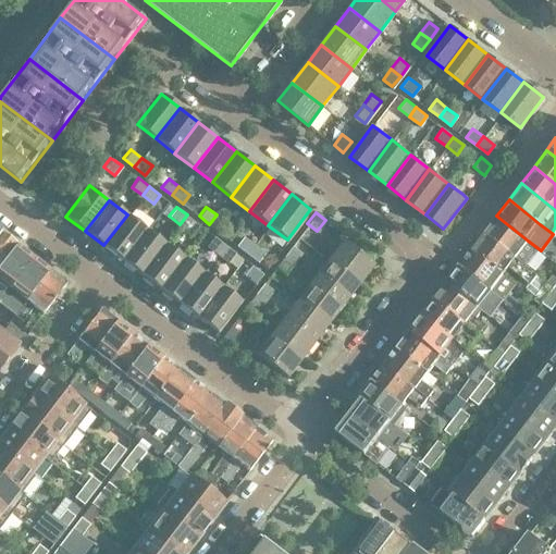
[(127,214),(103,245),(123,259),(146,229),(127,214)]
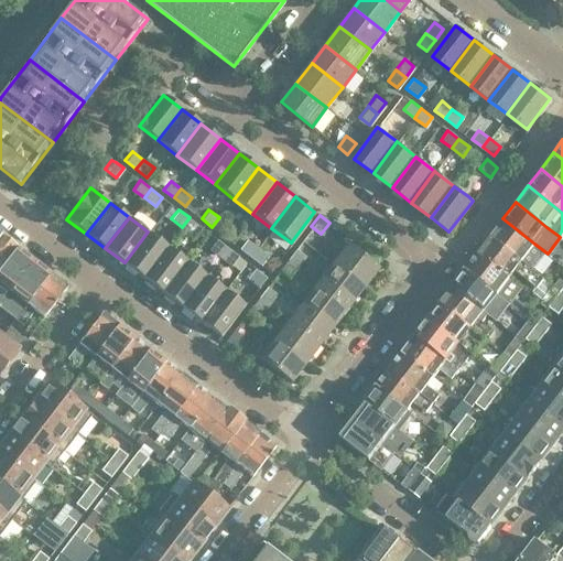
[(190,217),(182,227),(193,235),(201,226),(190,217)]
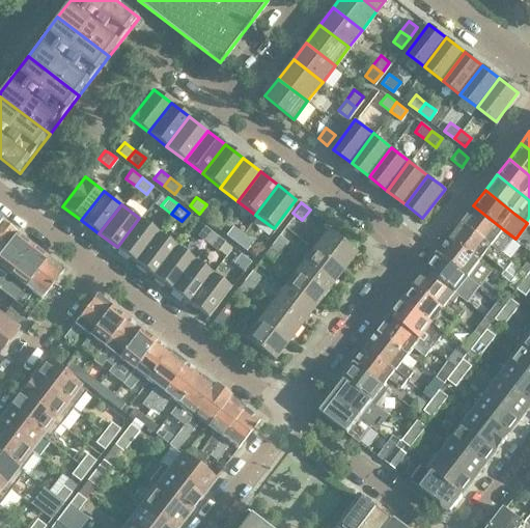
[(206,204),(199,214),(210,221),(217,213),(206,204)]
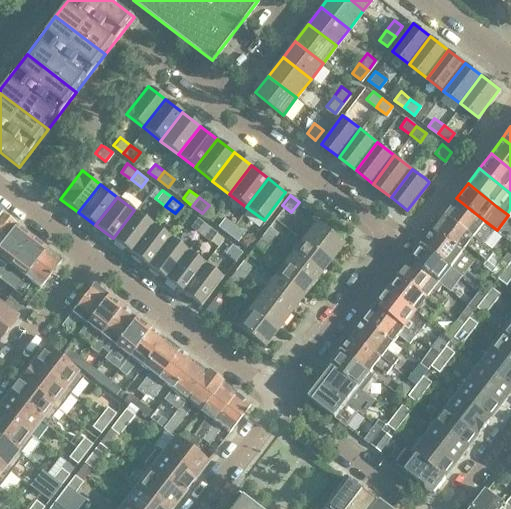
[(456,198),(445,213),(482,242),(493,227),(485,221),(456,198)]
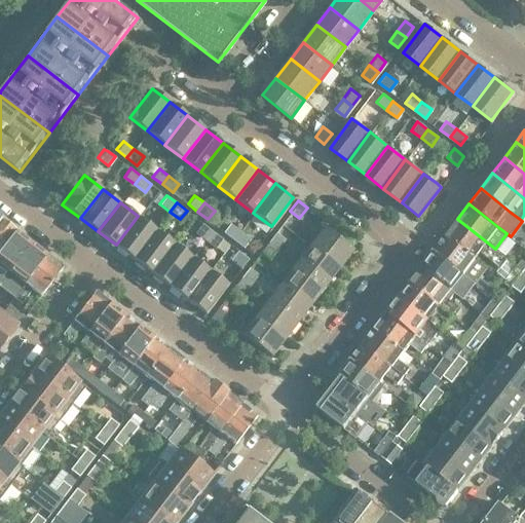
[(138,216),(116,245),(134,259),(156,229),(138,216)]
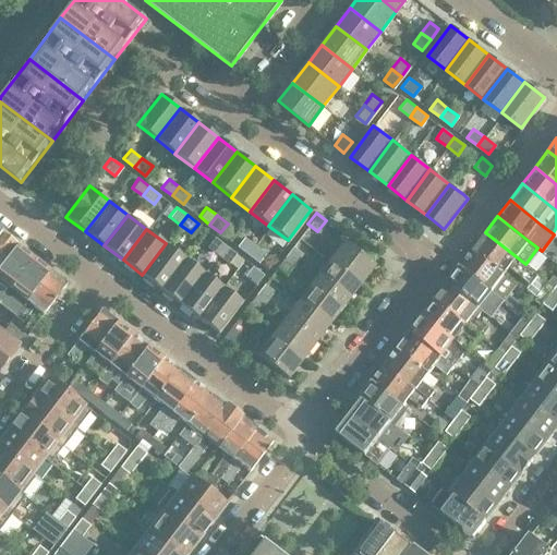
[(485,232),(472,249),(504,274),(509,266),(530,282),(536,273),(525,264),(485,232)]
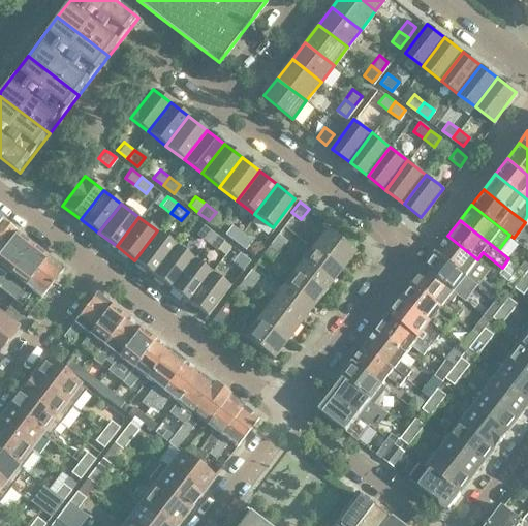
[(0,249),(13,230),(0,221),(0,249)]
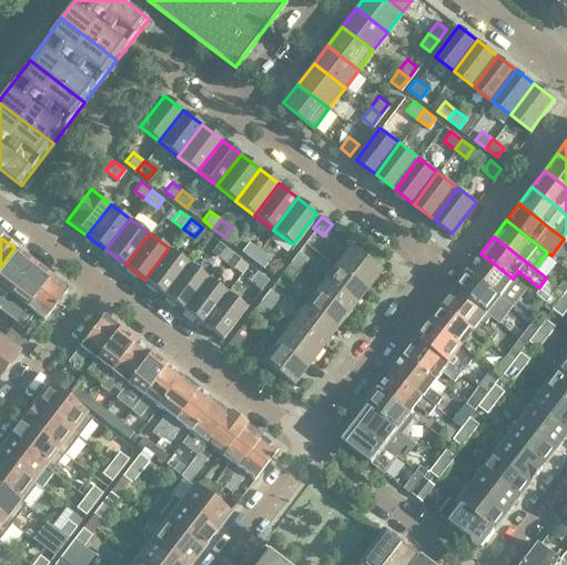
[(218,240),(211,249),(222,258),(229,249),(218,240)]
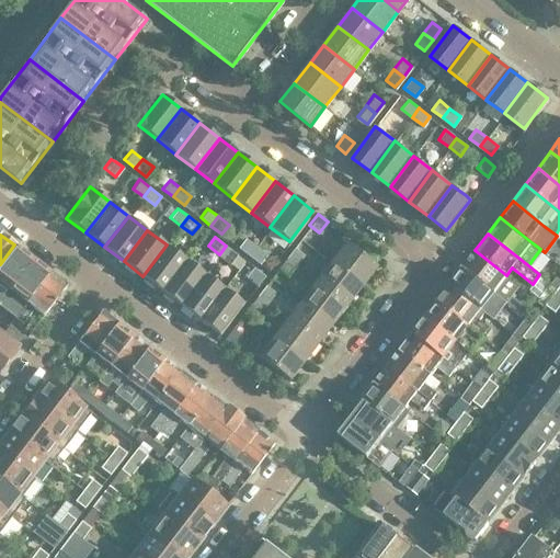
[(238,247),(249,254),(255,246),(244,237),(238,247)]
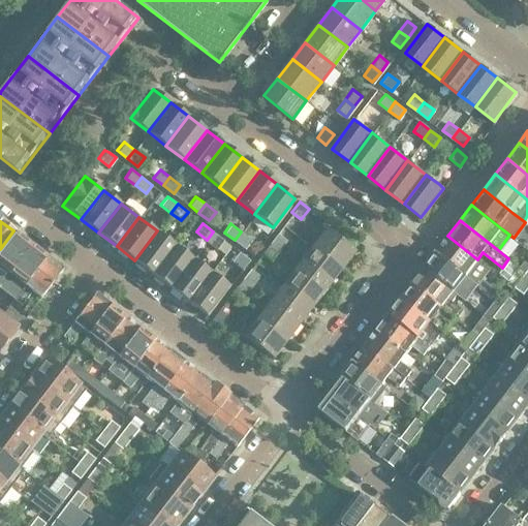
[(321,231),(310,246),(339,269),(352,250),(324,228),(321,231)]
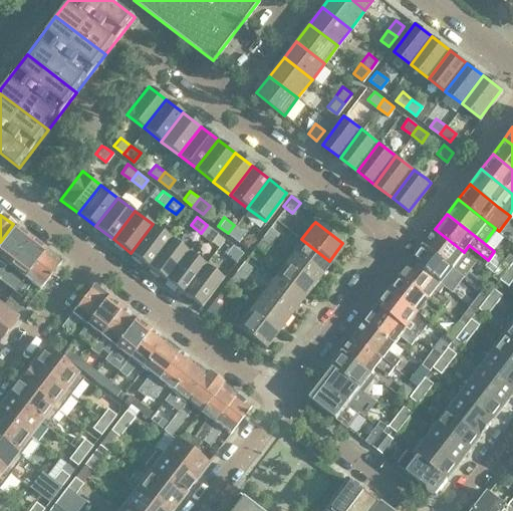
[(13,224),(0,242),(0,259),(7,264),(28,236),(13,224)]
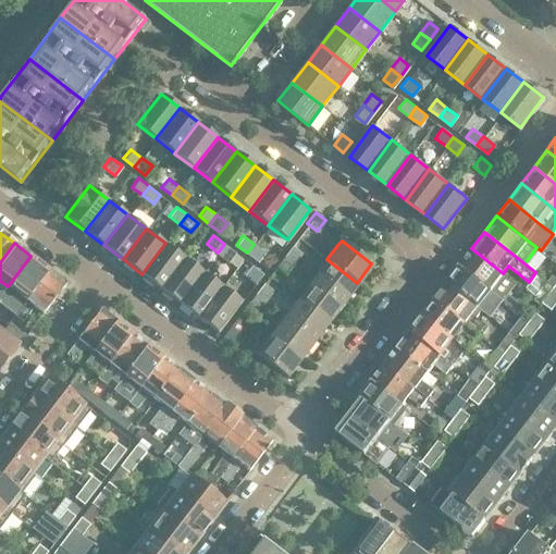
[(165,243),(141,274),(160,288),(184,258),(165,243)]
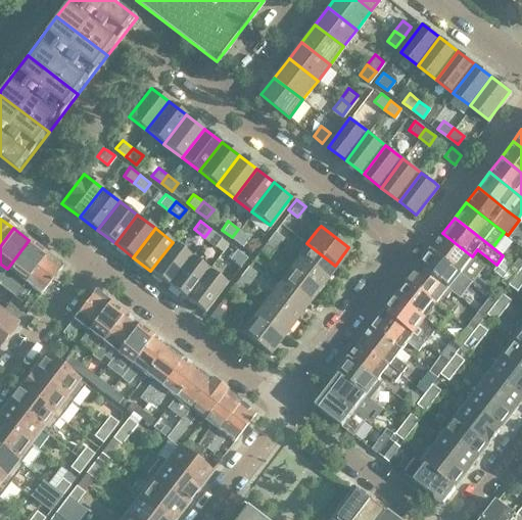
[(210,229),(204,237),(215,245),(221,236),(210,229)]
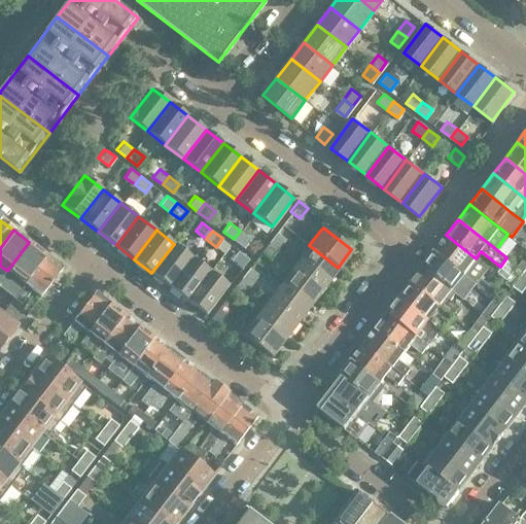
[(240,231),(234,239),(244,247),(250,238),(240,231)]
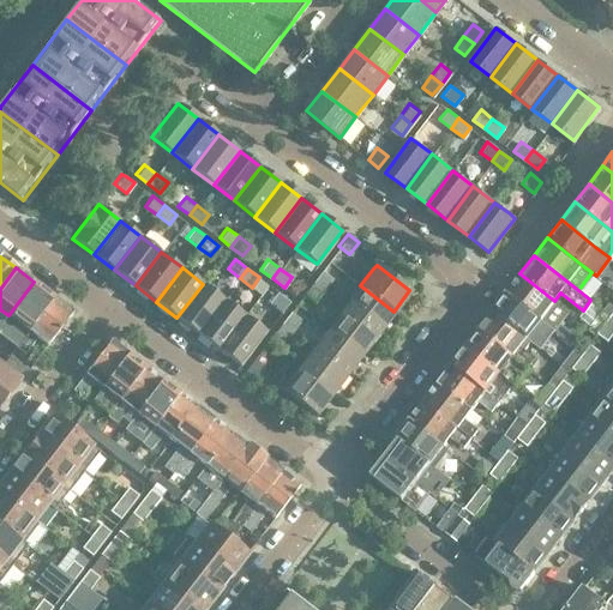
[(312,281),(323,288),(331,277),(322,269),(312,281)]
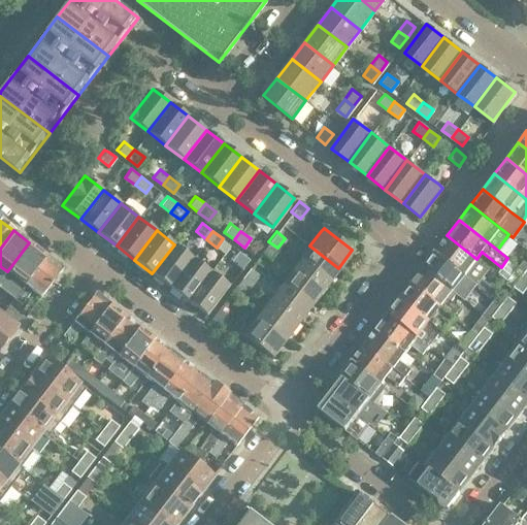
[(447,235),(434,251),(475,284),(488,268),(476,259),(447,235)]
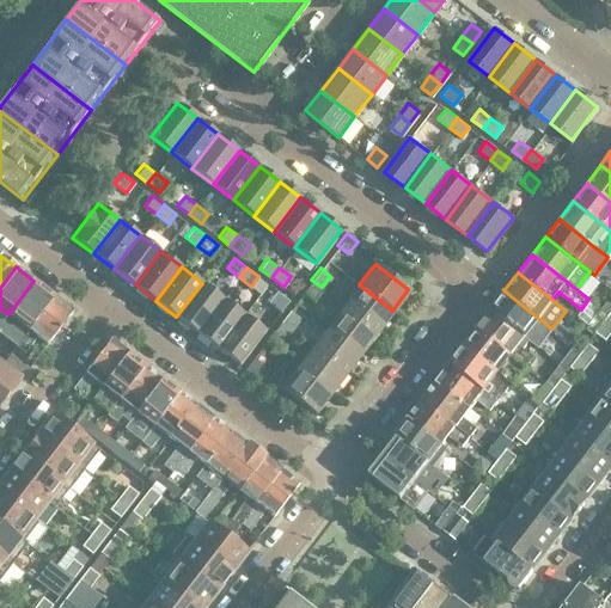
[(312,299),(322,287),(311,280),(303,292),(312,299)]
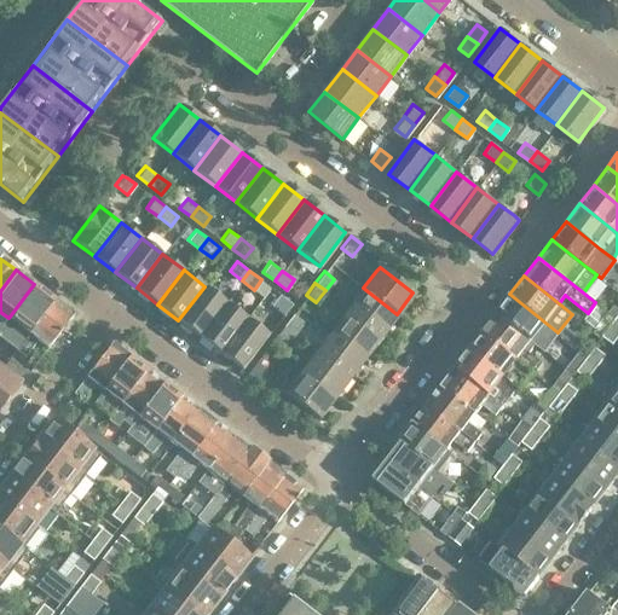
[(34,284),(9,318),(18,325),(10,337),(13,341),(11,346),(16,348),(52,299),(34,284)]
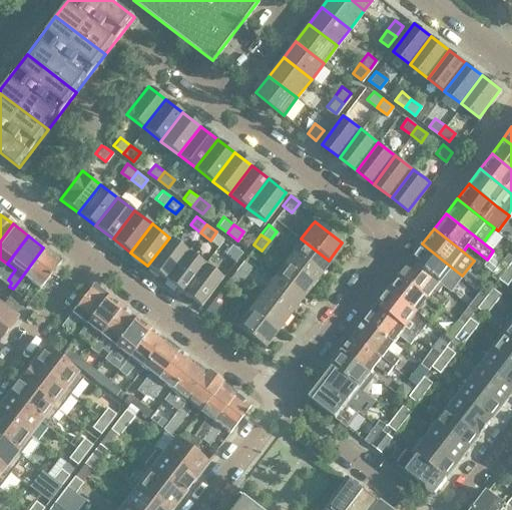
[(169,237),(147,266),(164,279),(186,250),(169,237)]
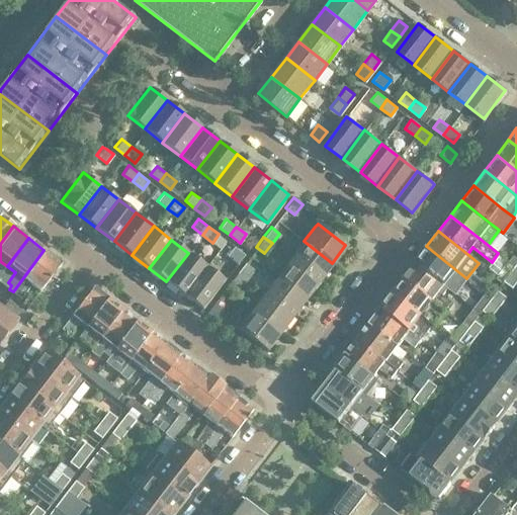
[(304,241),(290,258),(319,280),(332,263),(304,241)]
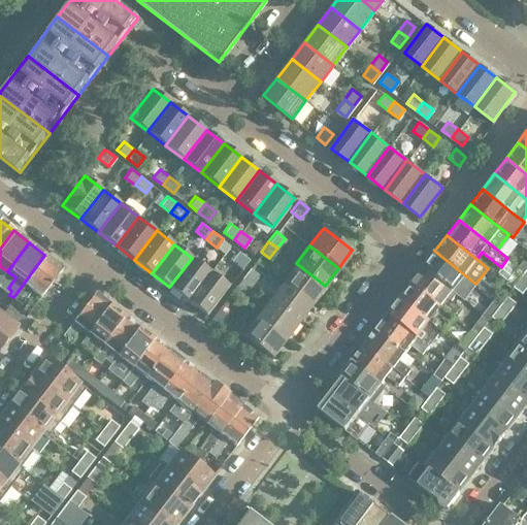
[(231,260),(241,267),(249,259),(238,251),(231,260)]
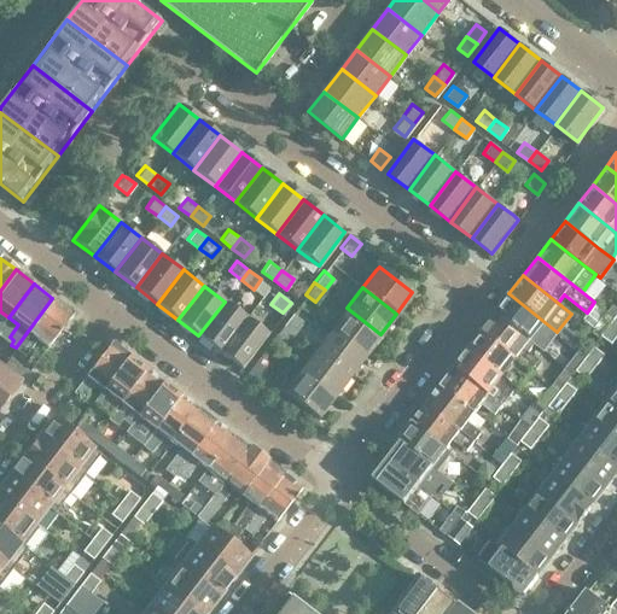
[(508,293),(495,313),(529,339),(536,331),(553,344),(560,334),(557,332),(508,293)]
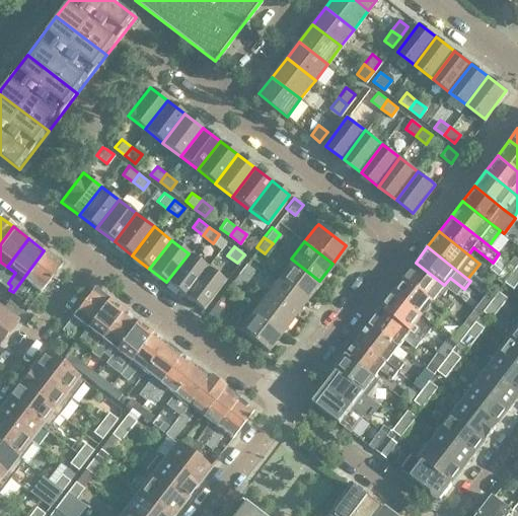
[(44,250),(13,292),(20,297),(30,284),(34,288),(39,291),(60,263),(44,250)]
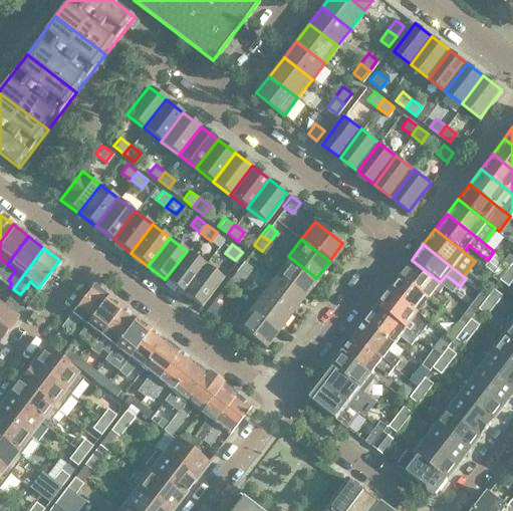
[(187,251),(165,279),(182,292),(204,264),(187,251)]
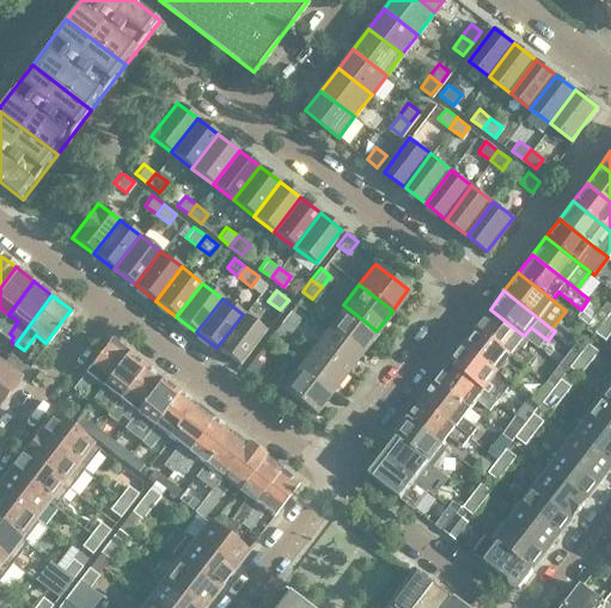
[(608,313),(610,308),(610,302),(606,300),(600,308),(608,313)]
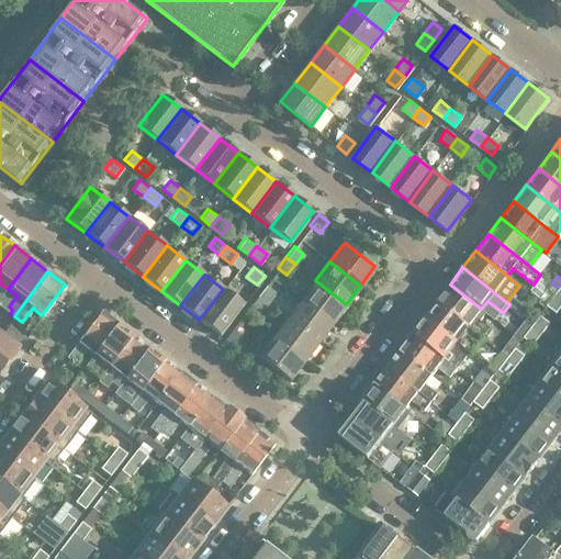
[(545,292),(551,283),(542,277),(536,286),(545,292)]
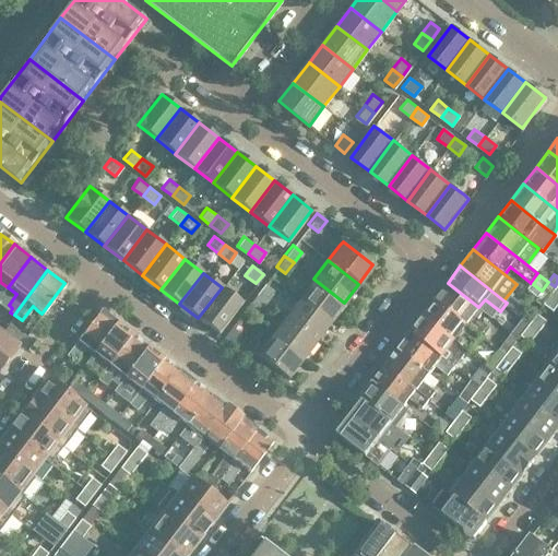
[(313,279),(299,297),(330,321),(344,303),(313,279)]
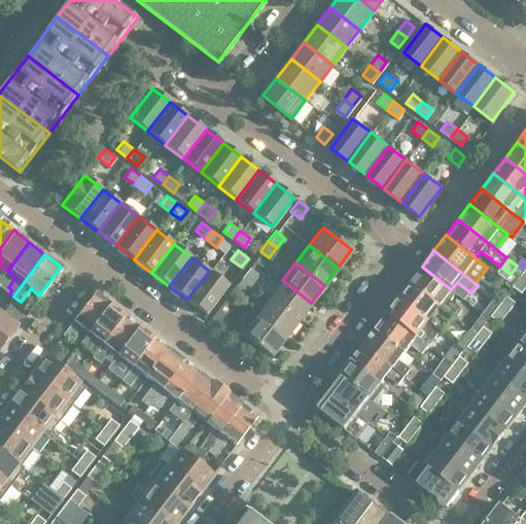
[(241,276),(249,283),(257,273),(248,267),(241,276)]
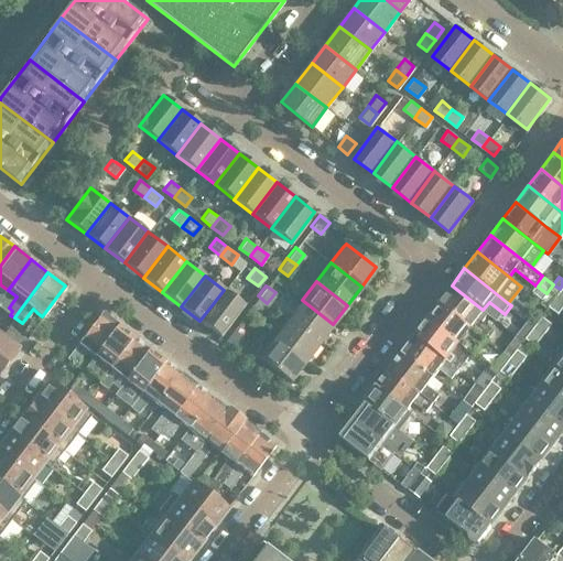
[(452,286),(439,302),(484,337),(490,328),(480,321),(486,312),(483,310),(452,286)]
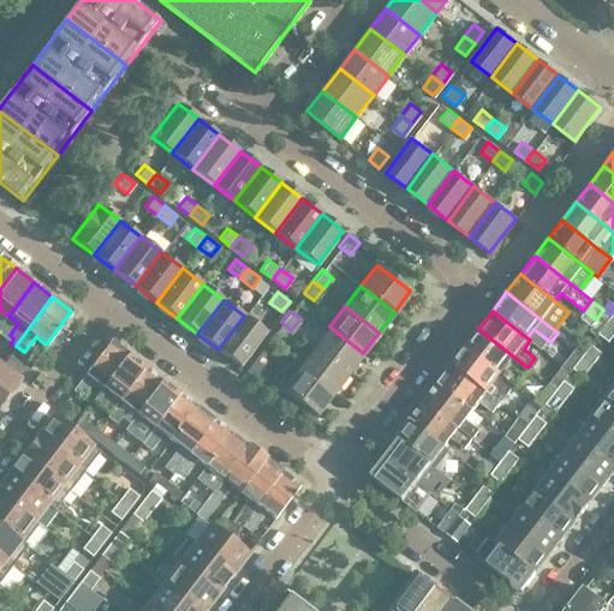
[(244,316),(218,349),(239,365),(264,331),(244,316)]
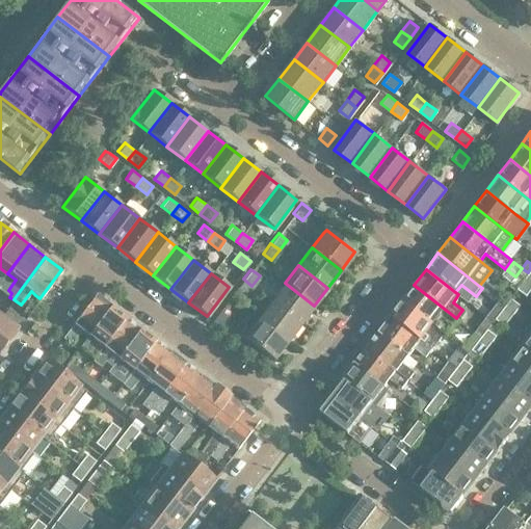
[(244,296),(251,286),(243,279),(235,289),(244,296)]
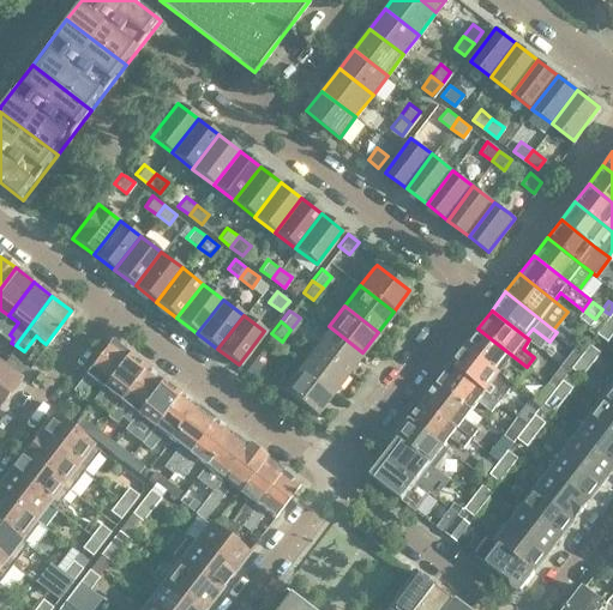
[(612,332),(612,326),(607,321),(598,333),(607,340),(612,332)]
